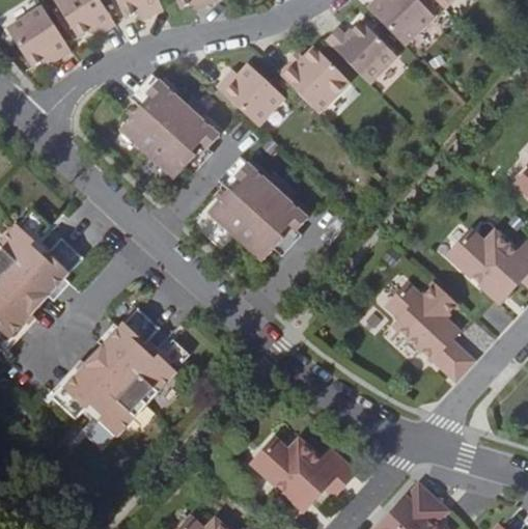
[(115,20),(102,0),(53,0),(77,34),(86,28),(96,21),(102,29),(115,20)]
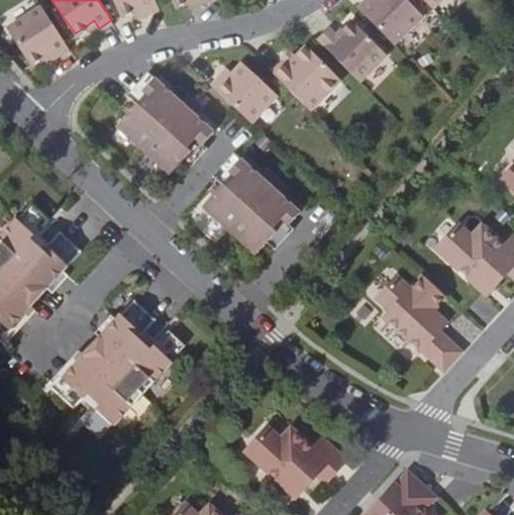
[(159,7),(157,0),(116,0),(120,10),(133,6),(140,4),(143,12),(159,7)]
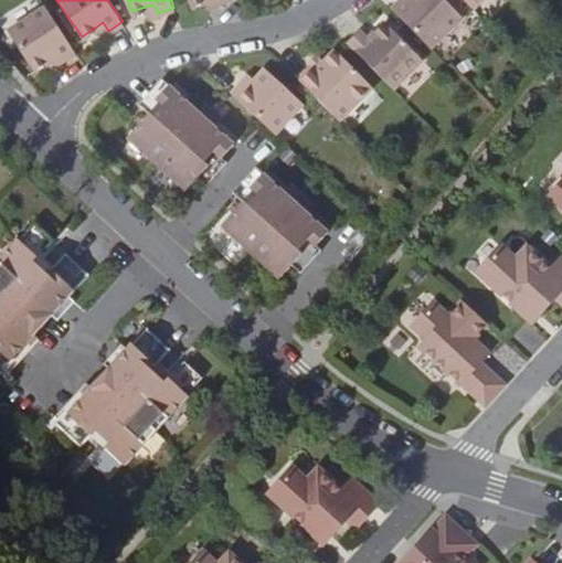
[(391,0),(386,4),(425,45),(458,14),(443,0),(391,0)]
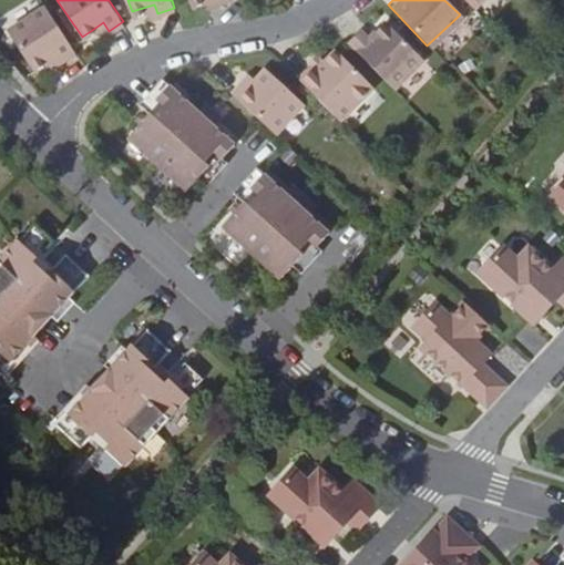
[(75,49),(45,3),(8,29),(34,67),(47,59),(57,52),(61,59),(75,49)]
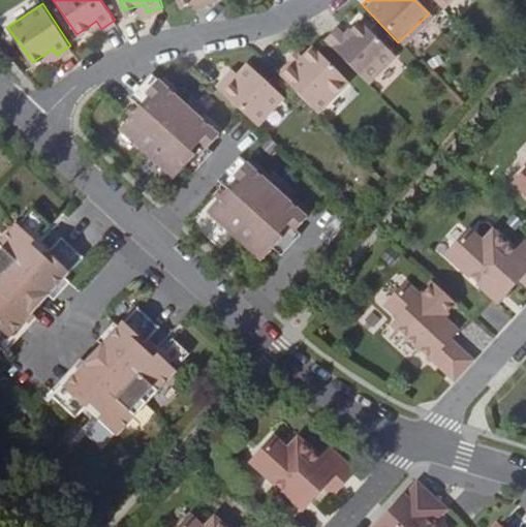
[(144,4),(136,6),(140,14),(147,12),(144,4)]
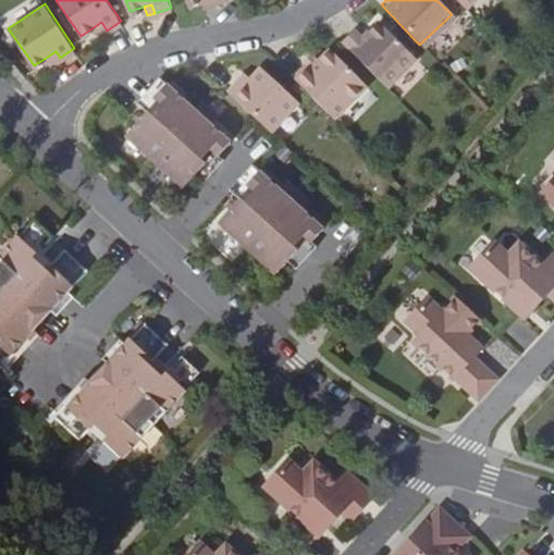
[(353,26),(340,38),(383,84),(414,57),(378,20),(361,35),(353,26)]
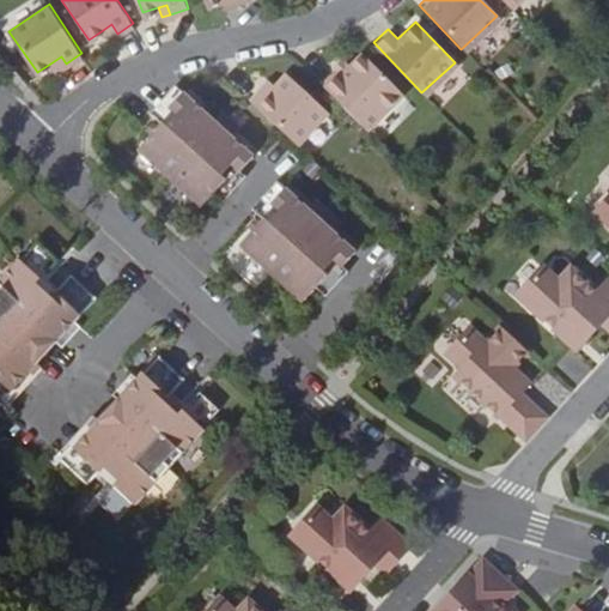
[(111,24),(99,32),(105,41),(117,34),(111,24)]
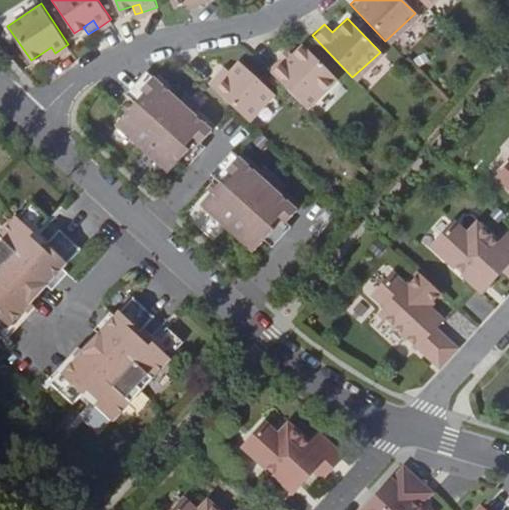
[(278,54),(266,66),(303,105),(334,76),(301,40),(283,58),(278,54)]
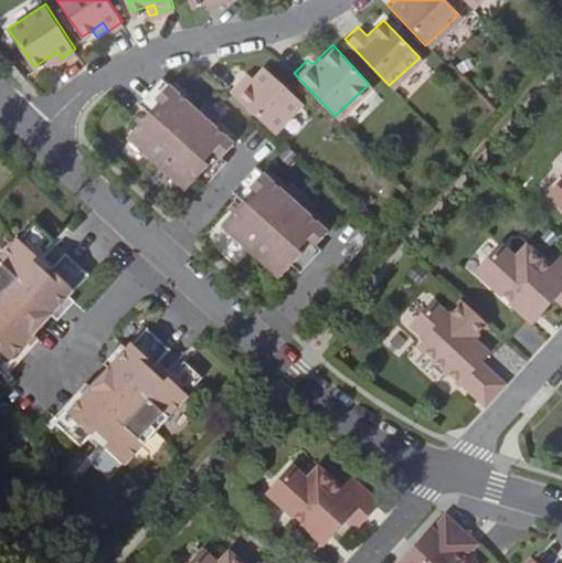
[(56,52),(46,59),(51,65),(61,59),(56,52)]
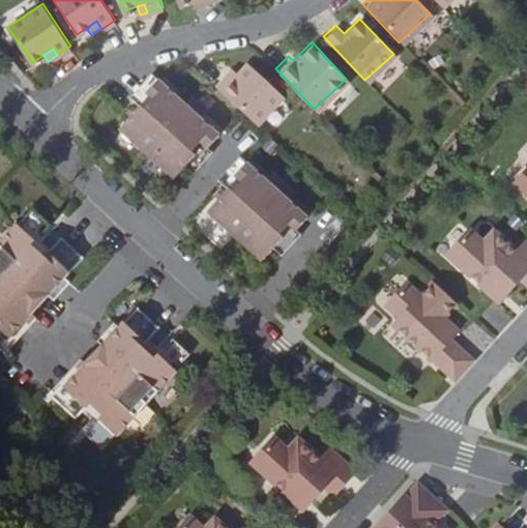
[(231,80),(221,92),(262,129),(288,99),(253,68),(242,80),(237,86),(231,80)]
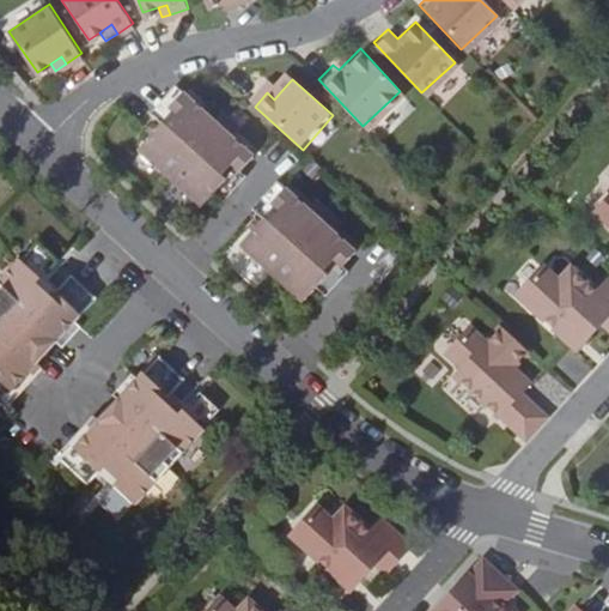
[(273,86),(267,92),(274,100),(280,92),(273,86)]
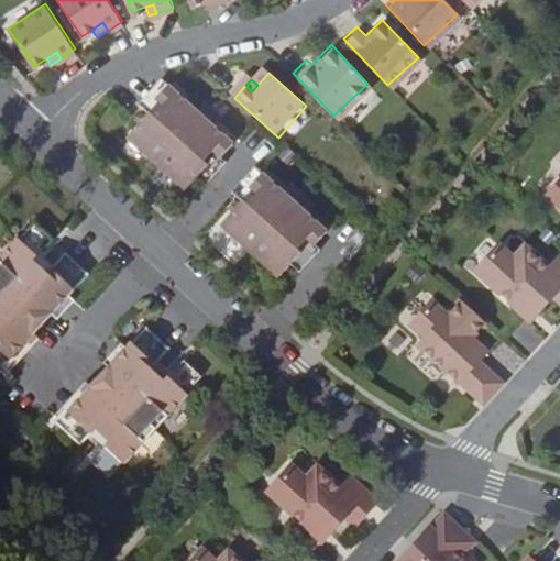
[(142,118),(130,130),(187,183),(197,173),(202,167),(208,163),(205,158),(216,149),(220,156),(232,143),(187,100),(168,81),(157,94),(165,102),(154,112),(151,109),(142,118)]
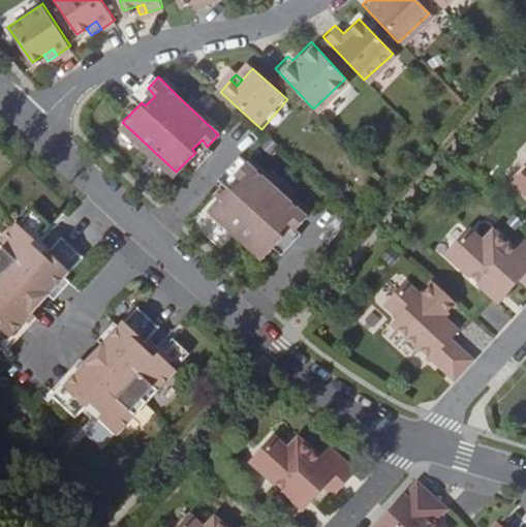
[(155,96),(148,88),(145,84),(126,101),(133,111),(142,102),(145,105),(155,96)]
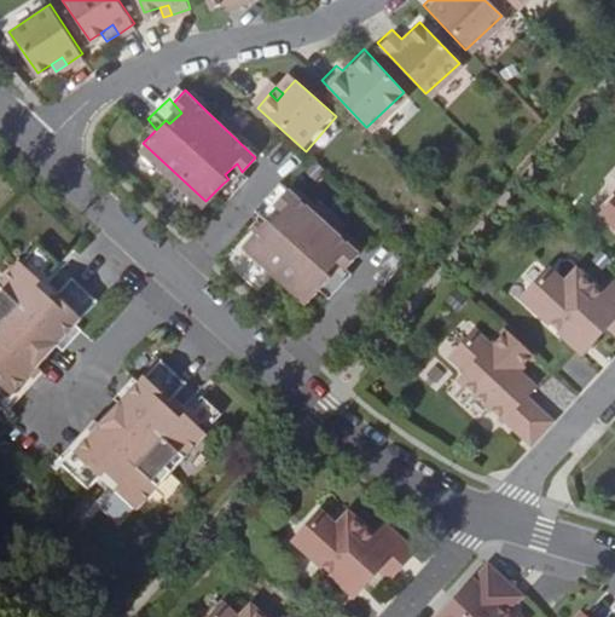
[(206,110),(231,133),(238,127),(214,103),(206,110)]
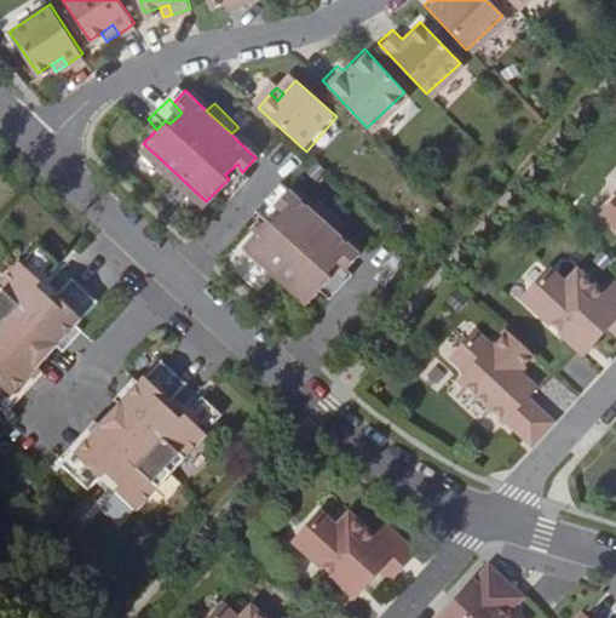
[(264,165),(255,158),(242,172),(237,164),(225,175),(229,179),(240,188),(264,165)]
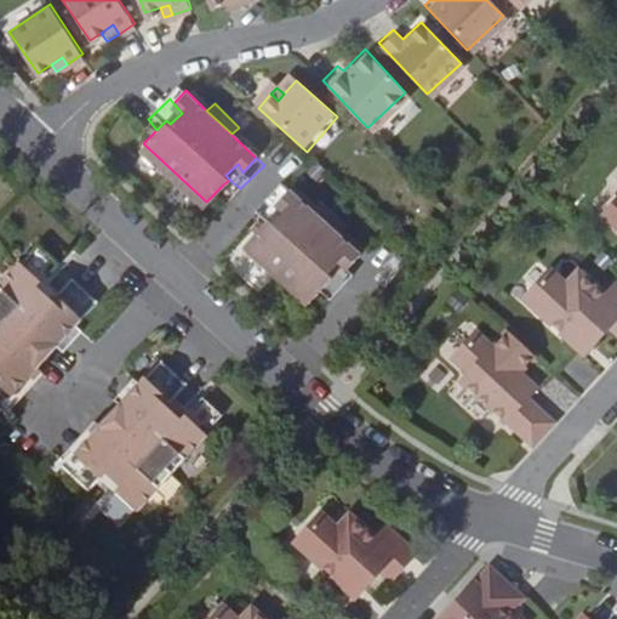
[(290,189),(281,181),(257,204),(269,217),(280,208),(276,202),(290,189)]
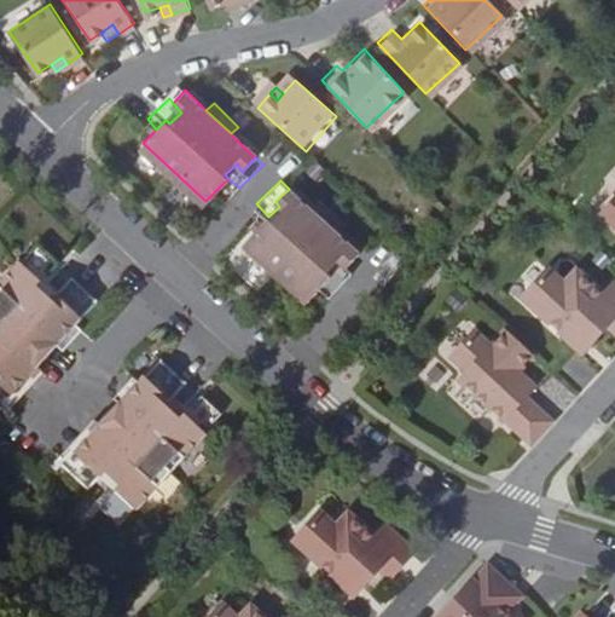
[(222,184),(216,190),(220,195),(228,190),(222,184)]
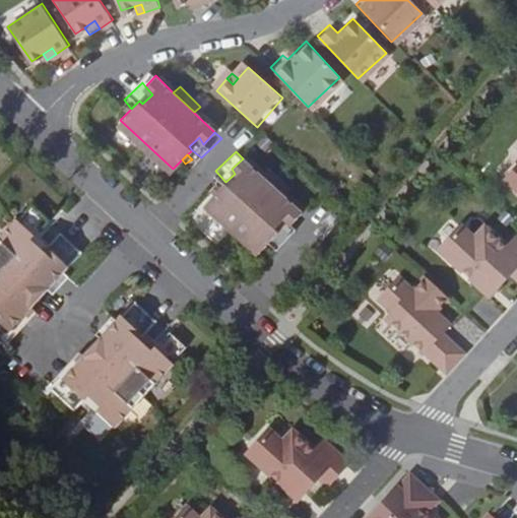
[(206,200),(262,251),(273,240),(281,233),(276,228),(285,218),(293,224),(303,214),(284,197),(264,178),(243,158),(232,169),(235,174),(225,182),(220,187),(214,192),(206,200)]
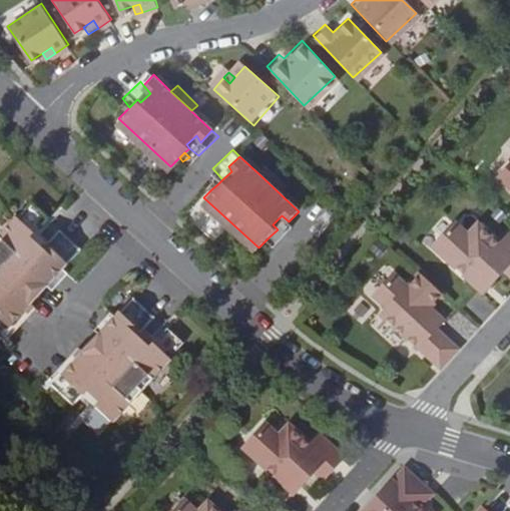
[(286,187),(266,169),(261,175),(281,194),(286,187)]
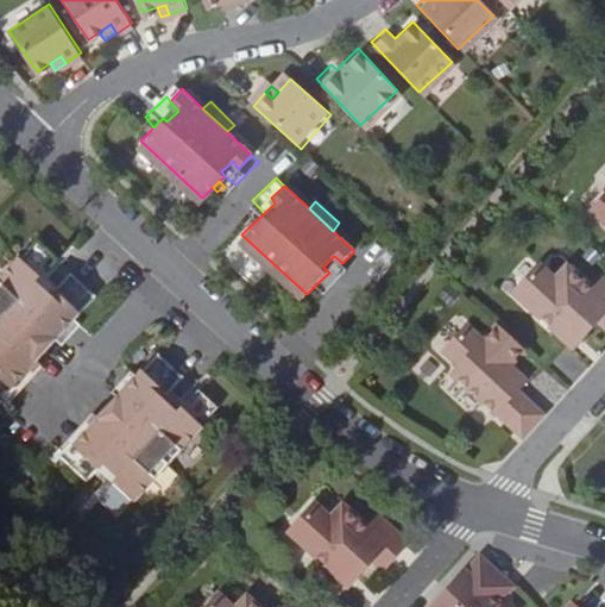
[(258,219),(254,213),(247,219),(251,225),(258,219)]
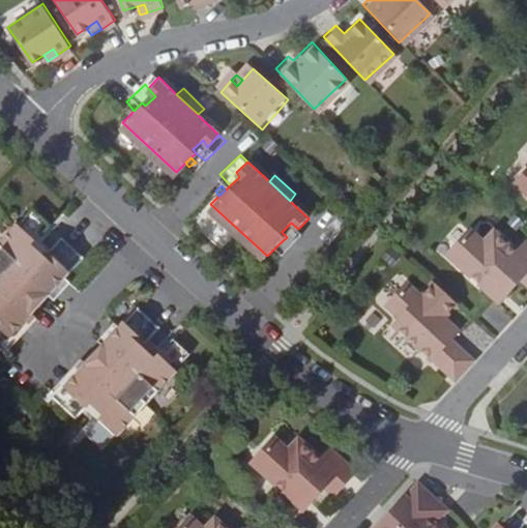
[(27,208),(12,223),(29,238),(31,235),(42,223),(27,208)]
